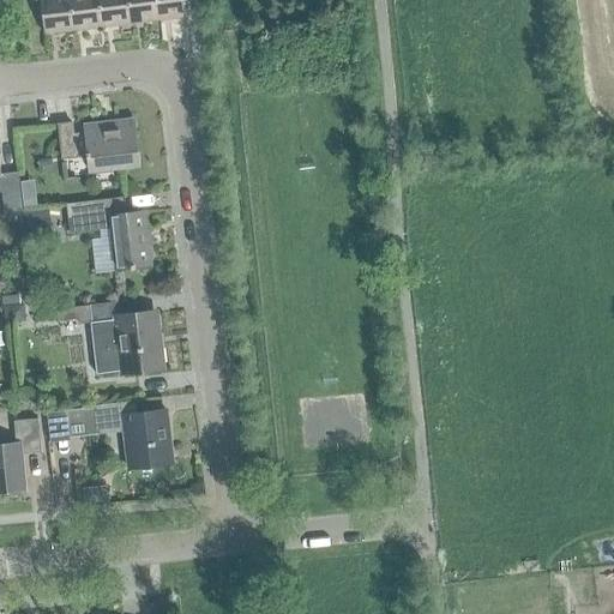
[(38,0),(43,35),(73,31),(70,0),(38,0)]
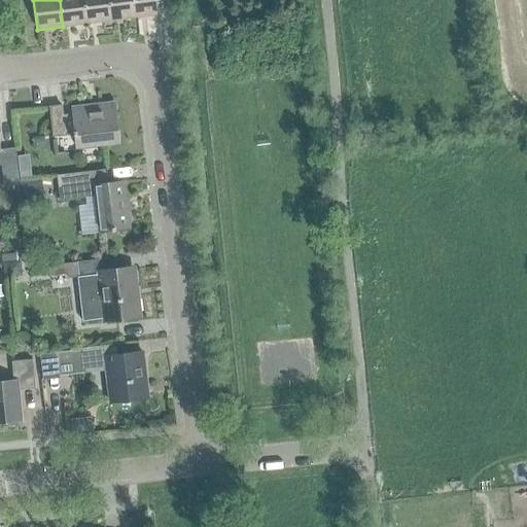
[(60,0),(63,27),(88,24),(84,0),(60,0)]
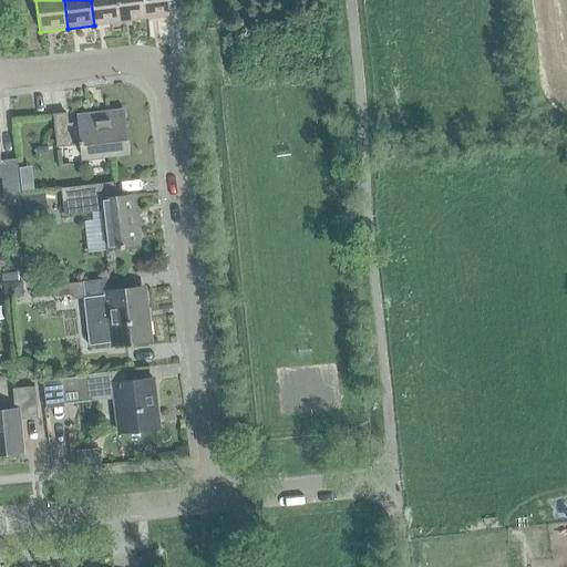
[(117,0),(91,0),(94,26),(121,22),(117,0)]
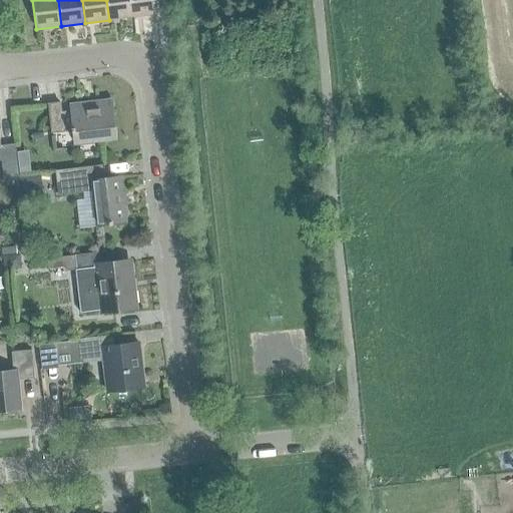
[(106,0),(109,20),(133,17),(130,0),(106,0)]
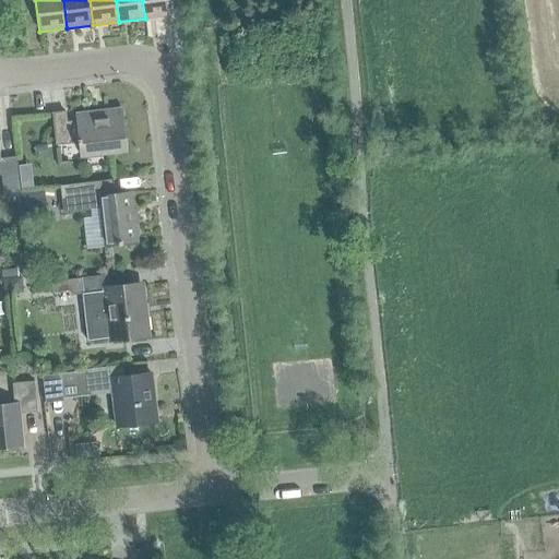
[(142,0),(145,19),(170,15),(168,0),(142,0)]
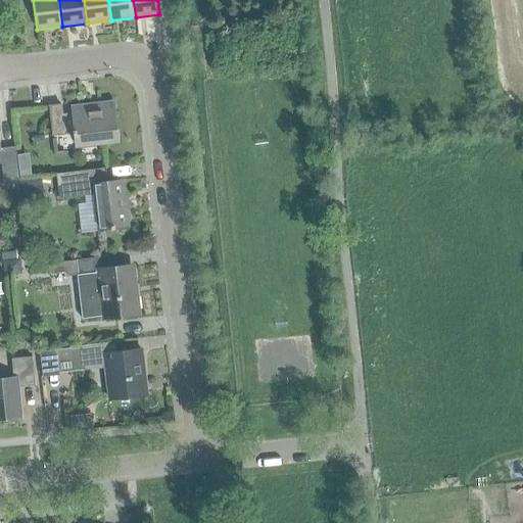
[(73,113),(62,115),(61,104),(49,106),(52,135),(64,134),(64,133),(75,131),(77,145),(95,143),(96,145),(117,142),(112,102),(99,104),(99,108),(73,111),(73,113)]
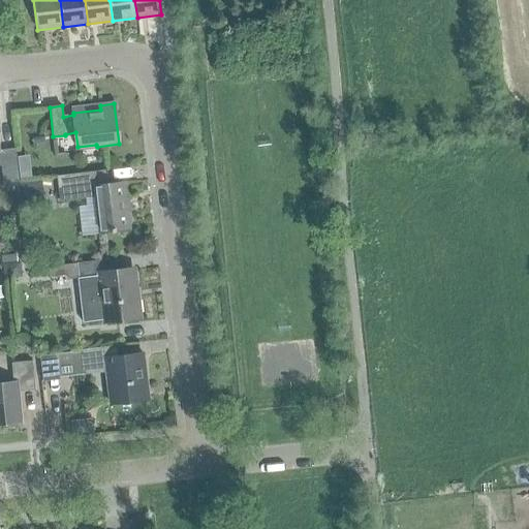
[(0,145),(0,166),(1,166),(4,189),(20,187),(16,154),(1,156),(0,152),(1,152),(0,145)]
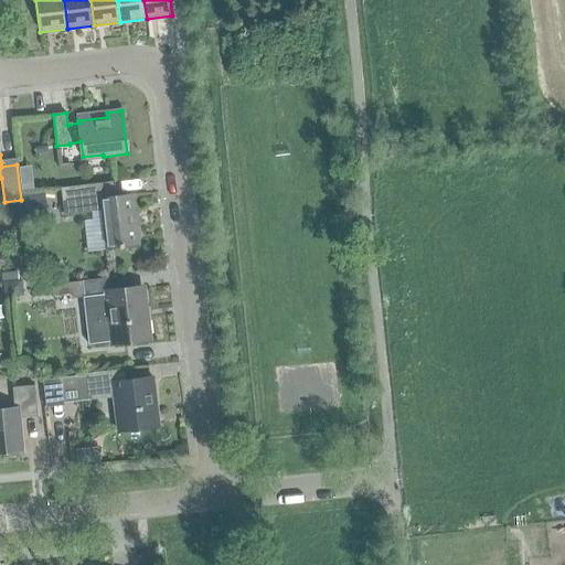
[(105,249),(138,246),(132,195),(116,196),(115,182),(62,188),(65,214),(100,211),(105,249)]
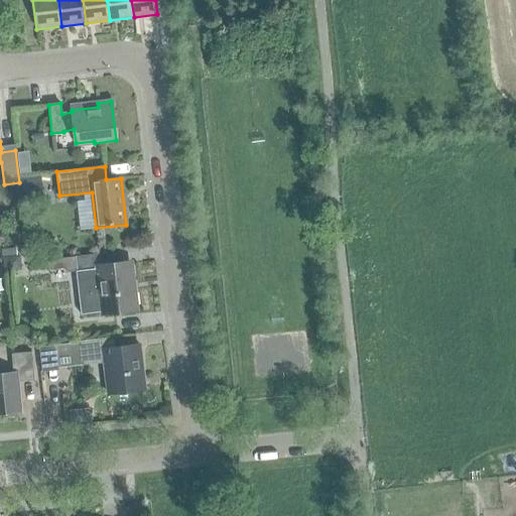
[(41,183),(20,185),(22,204),(43,202),(41,183)]
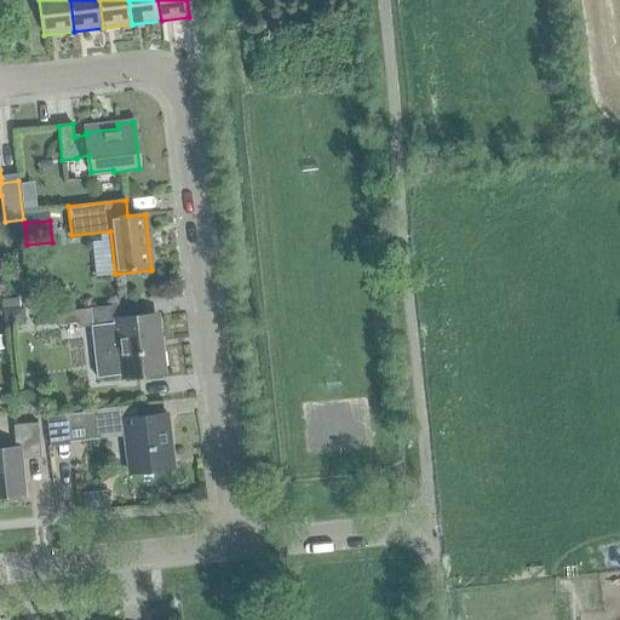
[(19,299),(1,300),(3,310),(19,308),(19,299)]
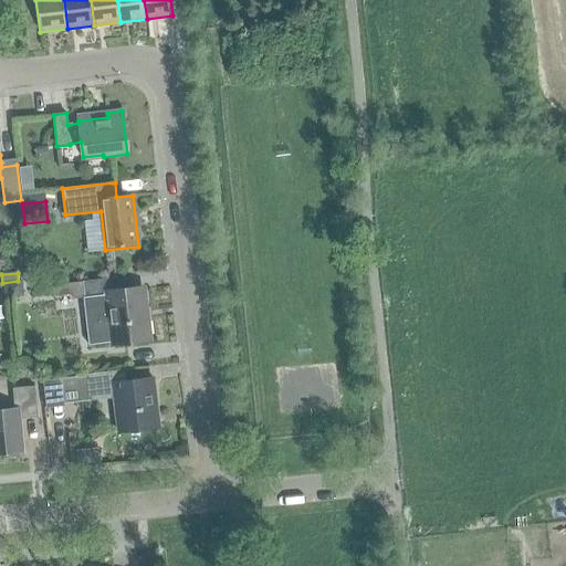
[(122,278),(82,282),(84,303),(87,301),(92,349),(149,342),(143,291),(124,293),(122,278)]
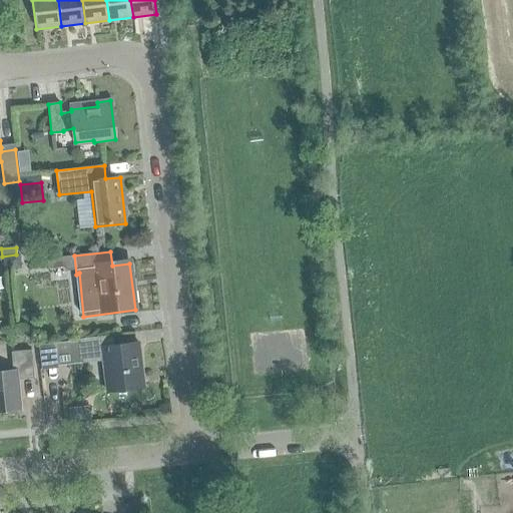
[(16,254),(2,257),(3,271),(21,269),(20,254),(16,254)]
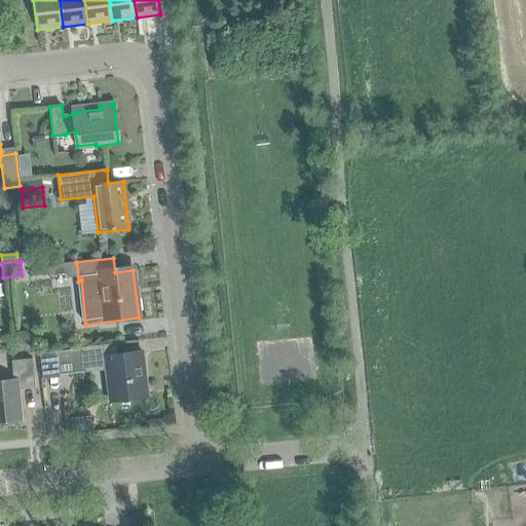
[(79,349),(54,352),(58,376),(82,374),(81,363),(104,360),(105,371),(108,401),(148,396),(144,354),(117,358),(115,345),(79,349)]
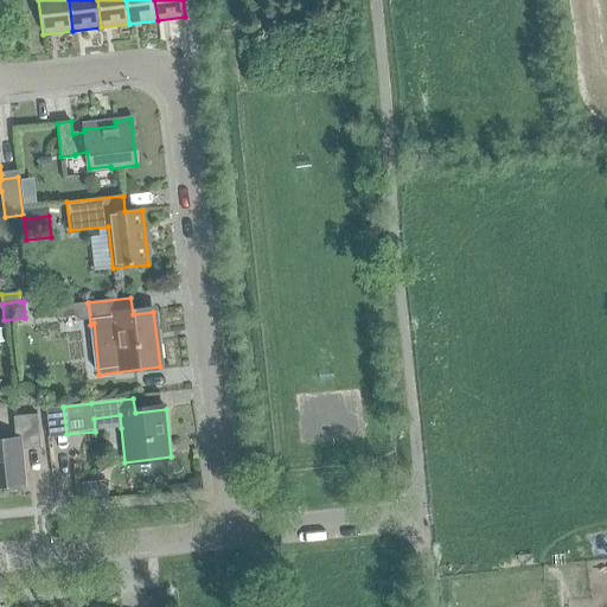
[(0,487),(25,485),(20,448),(39,446),(36,413),(11,416),(14,438),(0,439),(0,487)]
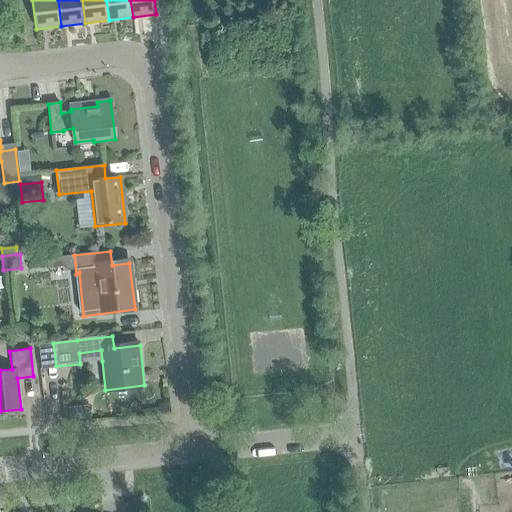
[(80,407),(68,408),(69,420),(81,419),(80,407)]
